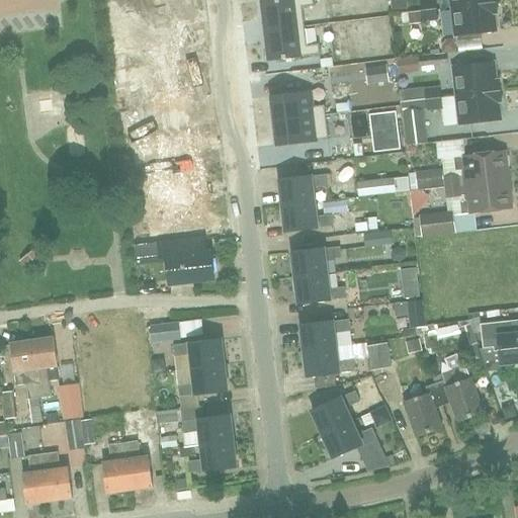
[(272,0),(260,1),(263,31),(306,26),(303,7),(316,6),(315,0),(272,0)]
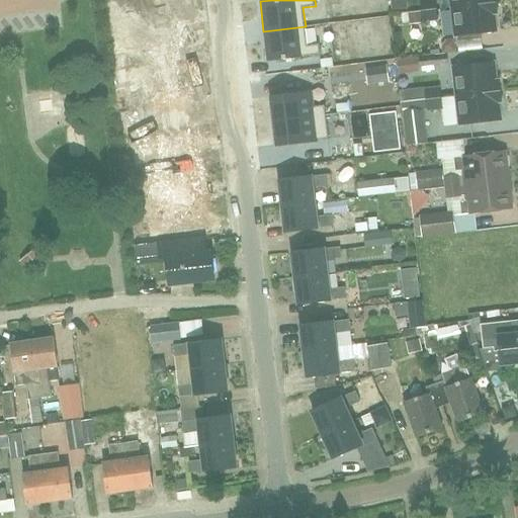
[(421,0),(420,0),(422,12),(437,10),(436,0),(421,0)]
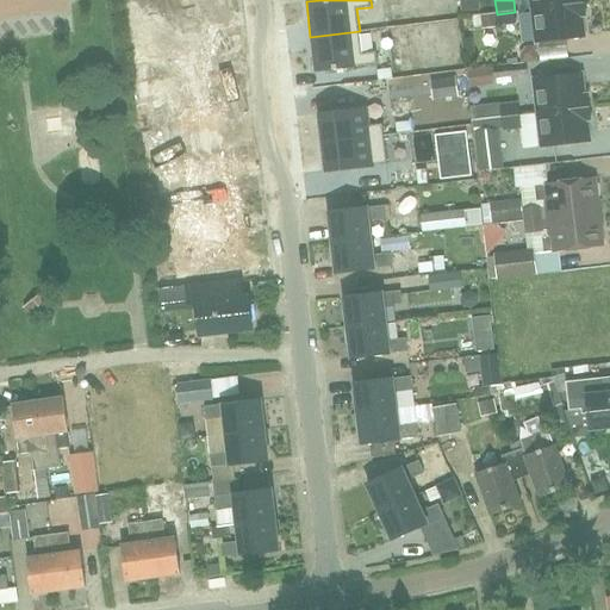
[(531,0),(533,10),(584,4),(583,0),(531,0)]
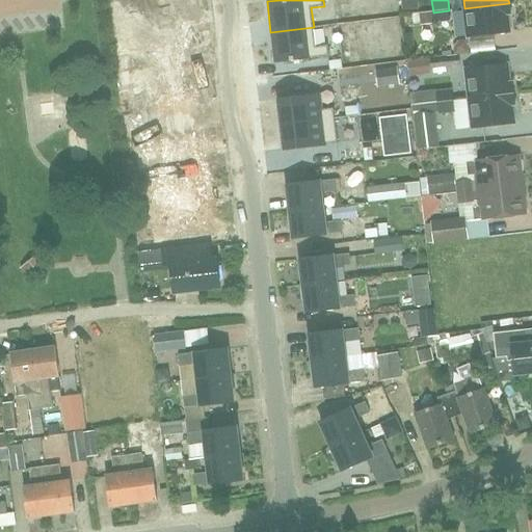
[(509,3),(464,8),(468,37),(509,32),(507,15),(510,14),(509,3)]
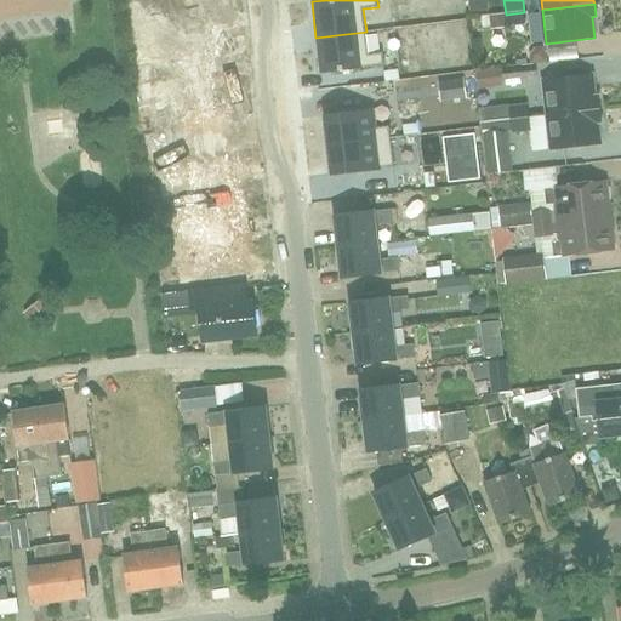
[(524,12),(506,15),(507,28),(527,26),(524,12)]
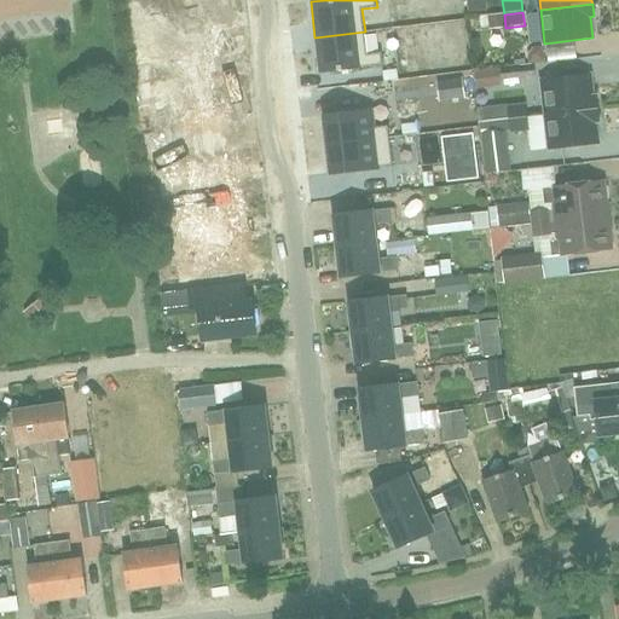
[(365,32),(314,38),(319,76),(370,70),(369,68),(385,67),(382,52),(368,55),(365,32)]
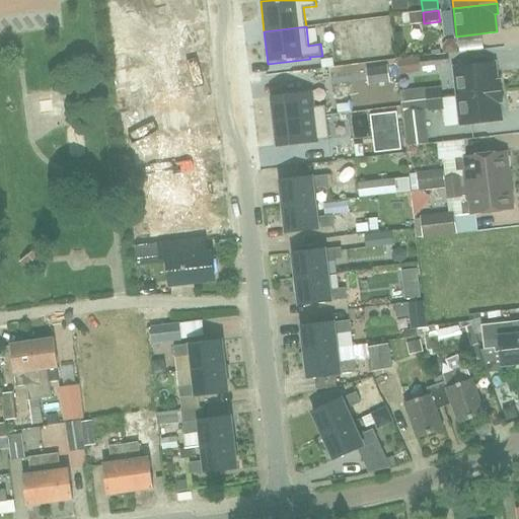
[(187,31),(134,38),(135,49),(147,48),(149,67),(191,62),(187,31)]
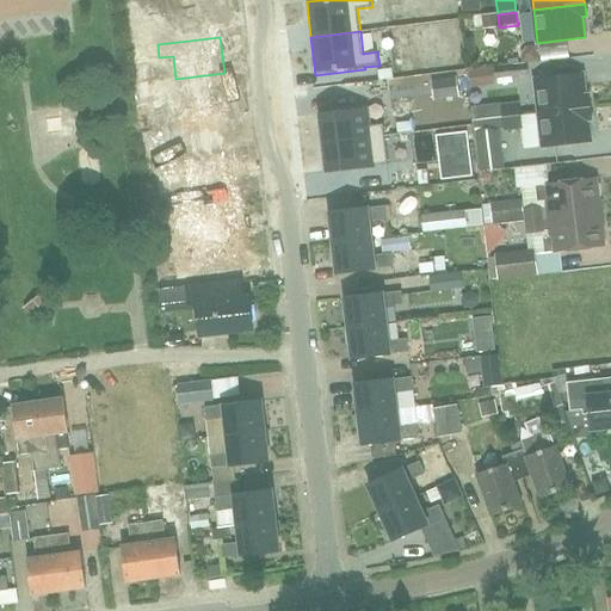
[(534,66),(542,66),(542,50),(503,50),(503,81),(532,81),(534,66)]
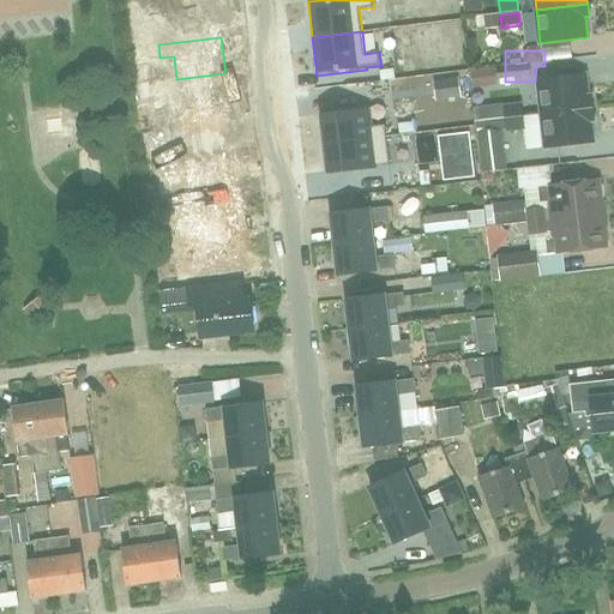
[(226,73),(176,79),(182,130),(196,128),(193,113),(229,108),(226,73)]
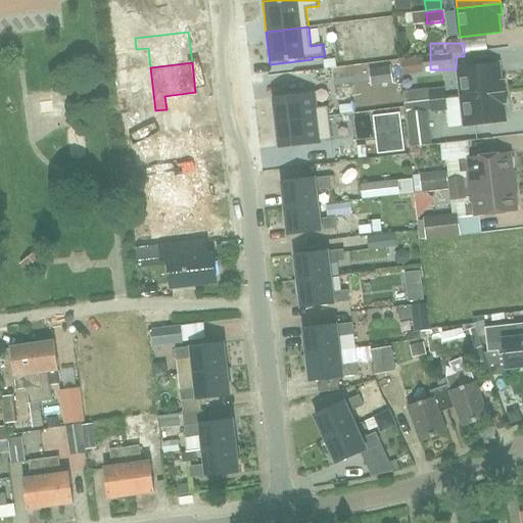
[(462,98),(505,93),(504,83),(501,83),(498,64),(458,69),(462,98)]
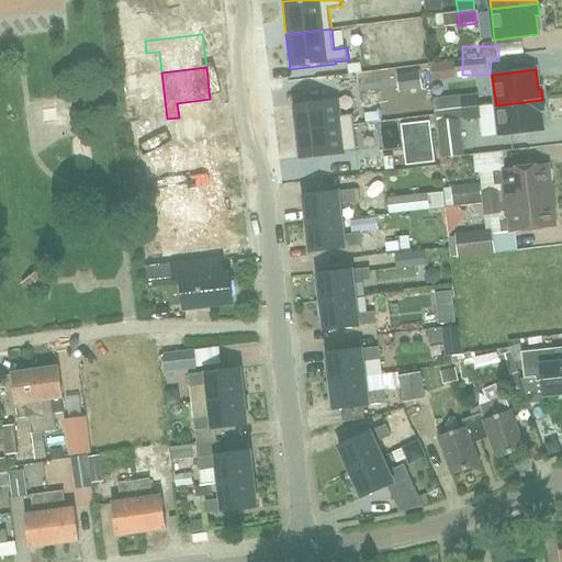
[(460,96),(461,109),(480,108),(478,94),(460,96)]
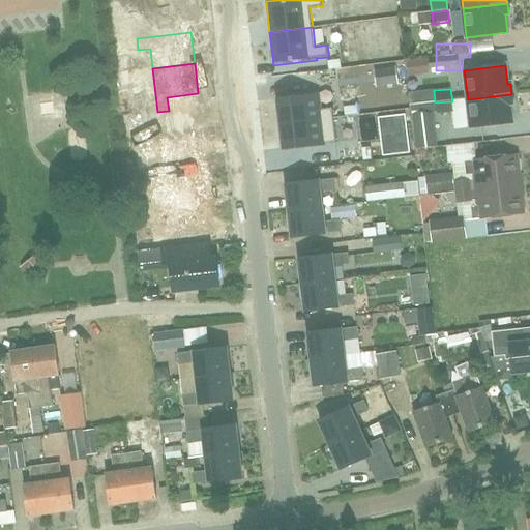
[(511,94),(468,99),(471,128),(512,123),(510,105),(512,105),(511,94)]
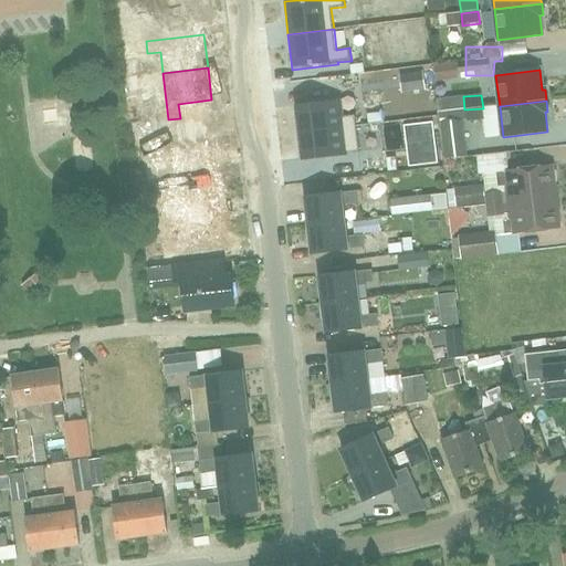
[(339,102),(296,106),(300,130),(356,125),(355,116),(342,117),(339,102)]
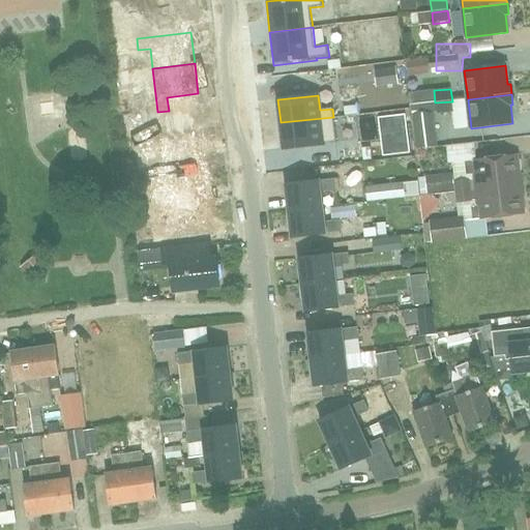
[(452,101),(435,102),(411,106),(416,150),(437,147),(434,113),(437,113),(437,114),(453,112),(452,101)]
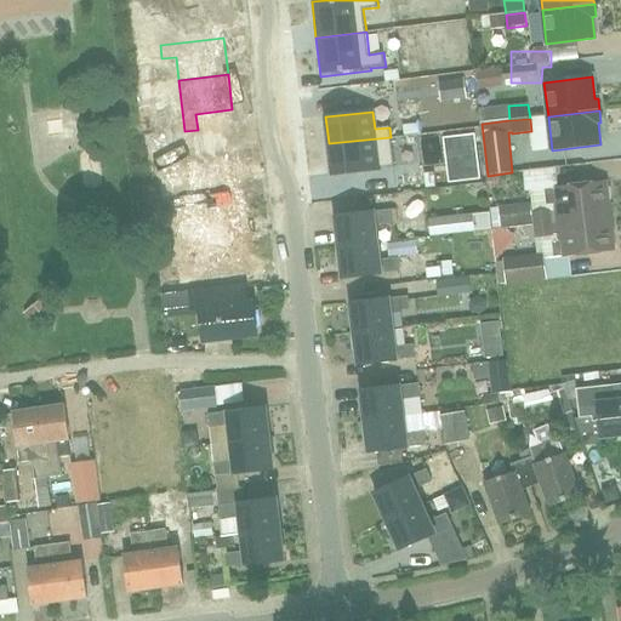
[(203,132),(152,141),(157,164),(206,157),(203,132)]
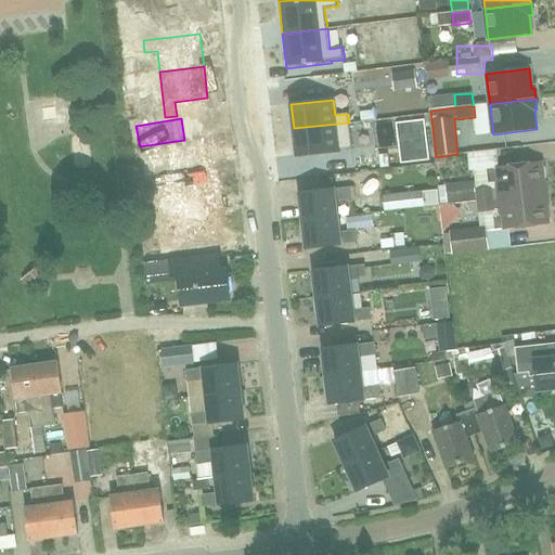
[(349,123),(294,128),(297,156),(339,152),(337,136),(350,133),(349,123)]
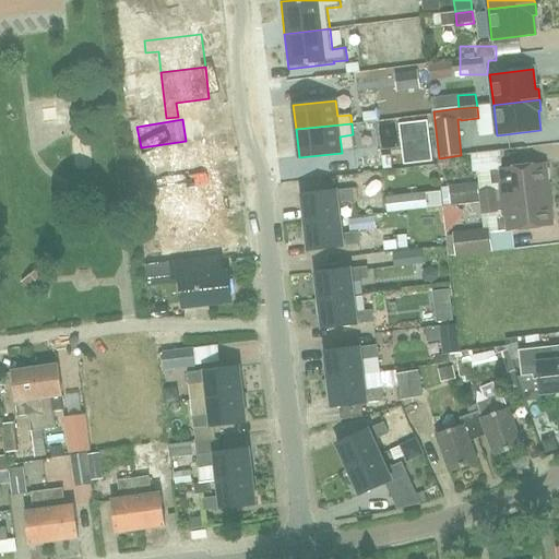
[(432,161),(428,127),(406,129),(411,164),(432,161)]
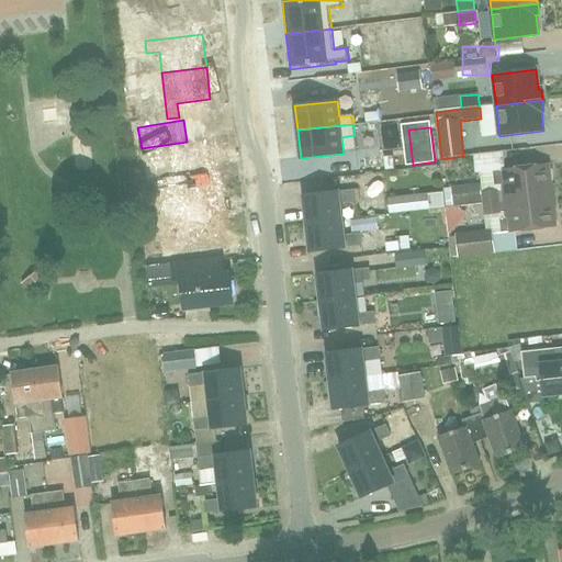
[(166,148),(145,155),(149,170),(170,164),(166,148)]
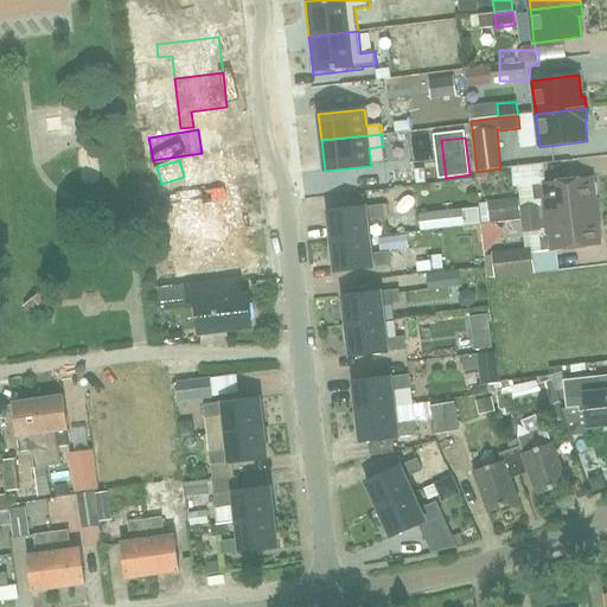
[(410,160),(388,164),(391,179),(414,176),(410,160)]
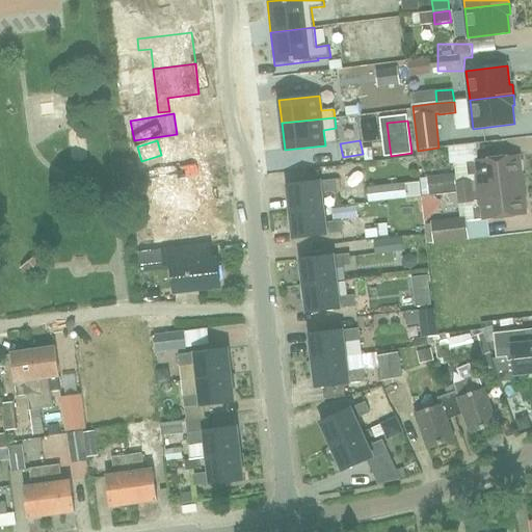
[(477,191),(522,186),(517,157),(467,163),(469,177),(476,176),(477,191)]
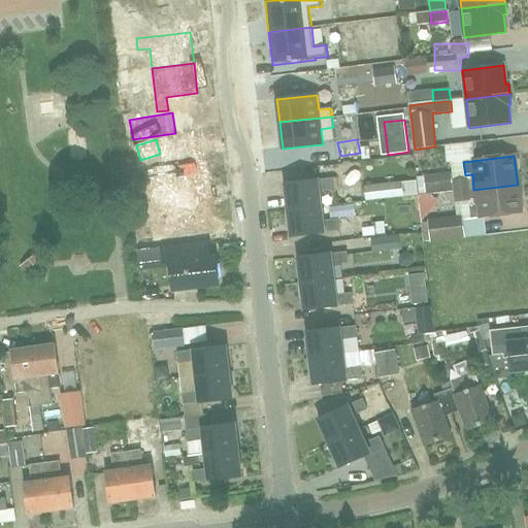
[(206,165),(152,171),(153,183),(165,180),(168,200),(209,195),(206,165)]
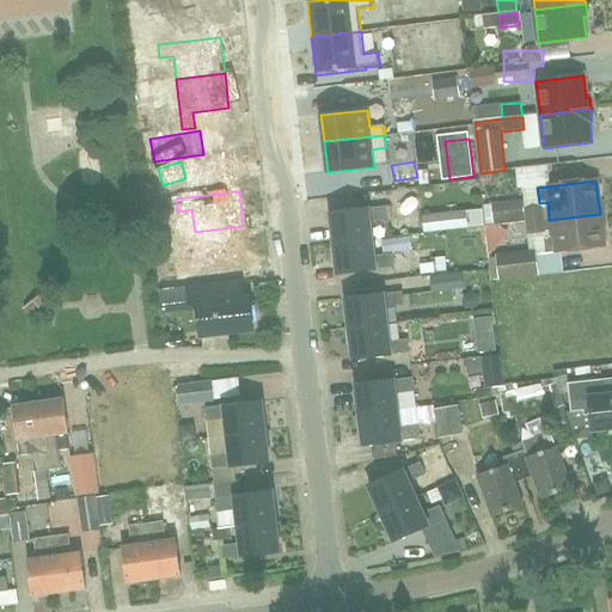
[(485,225),(524,221),(522,202),(483,206),(485,225)]
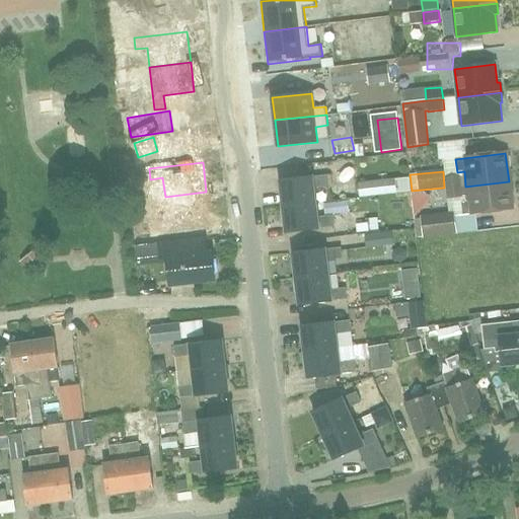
[(285,207),(315,203),(314,189),(330,187),(329,174),(282,180),(285,207)]
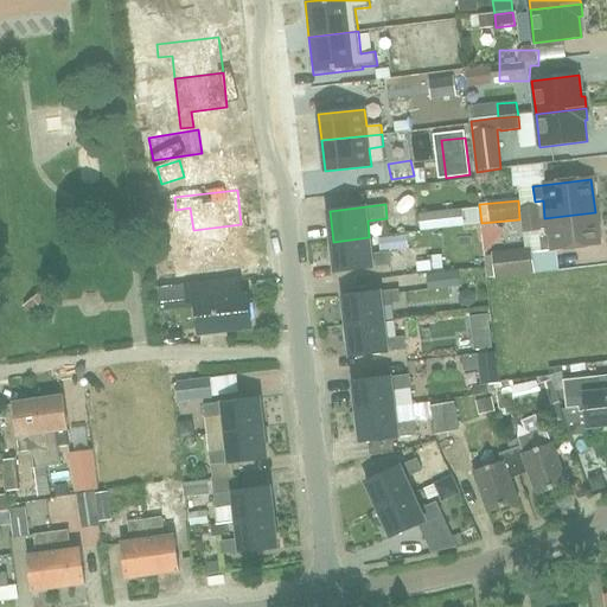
[(538,218),(537,208),(521,209),(522,221),(538,218)]
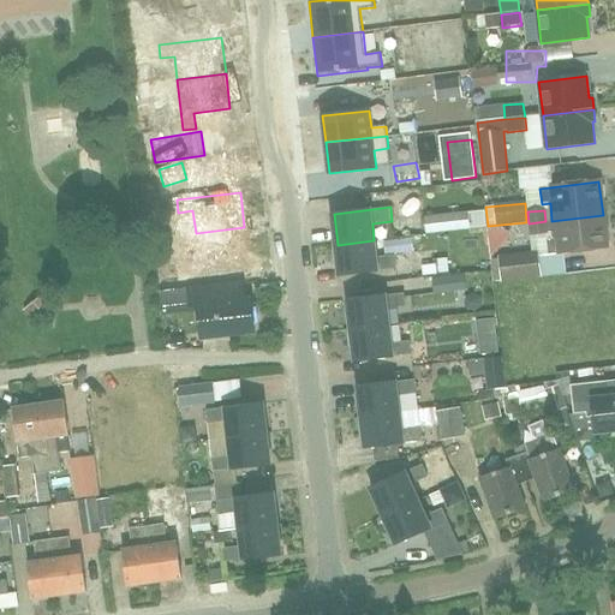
[(424,218),(425,234),(470,230),(467,213),(424,218)]
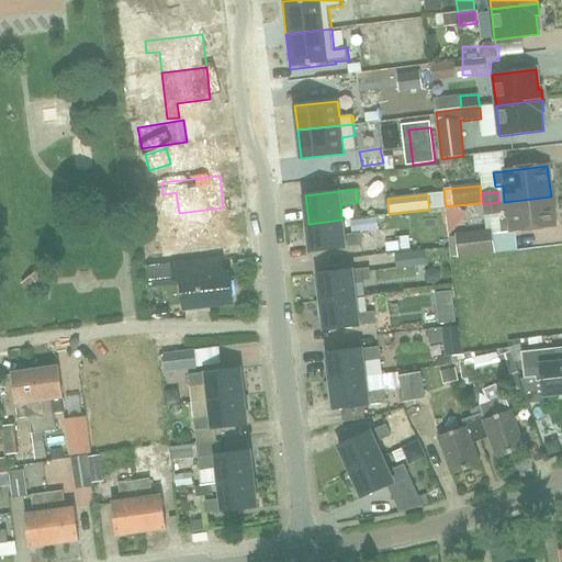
[(501,233),(554,227),(551,197),(504,202),(506,217),(498,218),(501,233)]
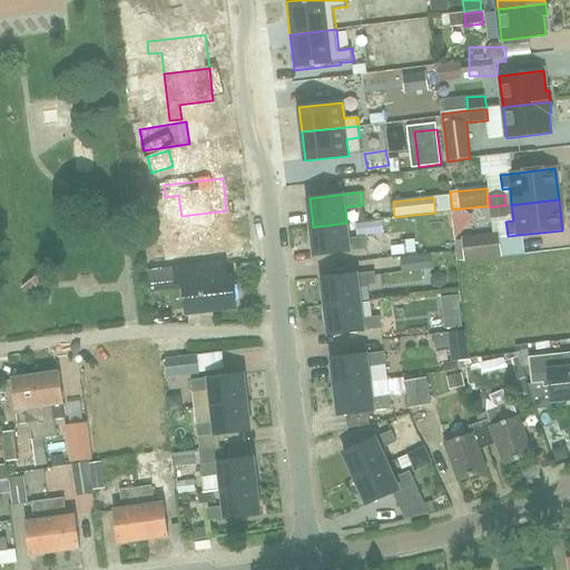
[(505,205),(490,207),(492,218),(508,216),(505,205)]
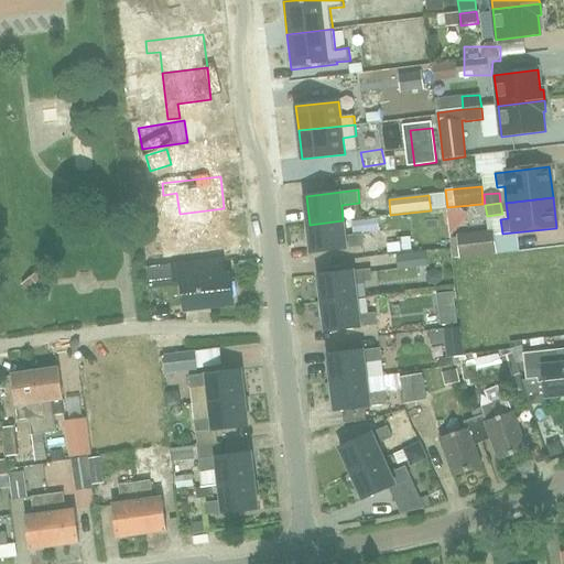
[(182,235),(169,236),(170,248),(228,241),(224,208),(180,214),(182,235)]
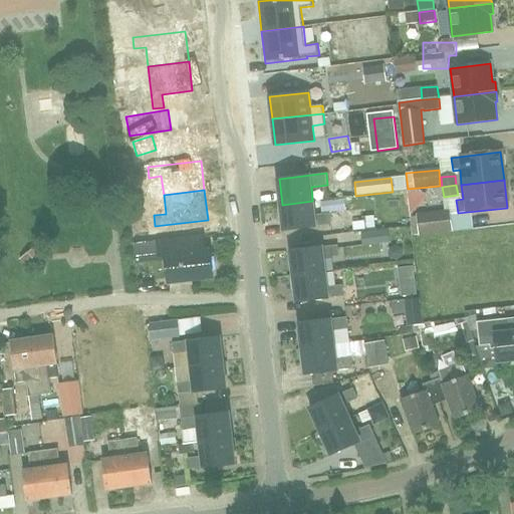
[(312,201),(282,205),(285,231),(332,225),(330,214),(314,216),(312,201)]
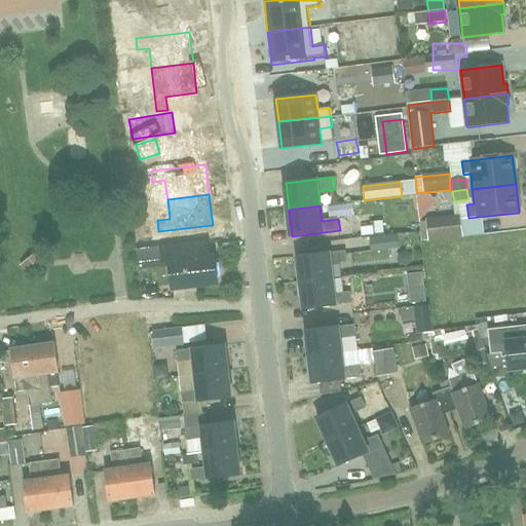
[(421,241),(436,239),(461,236),(458,218),(420,223),(421,241)]
